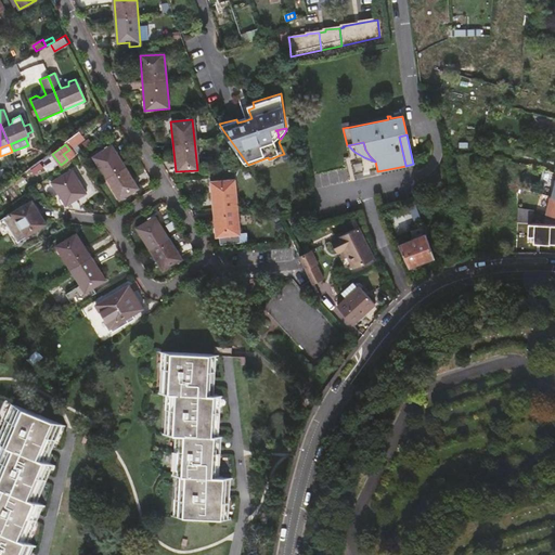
[(91,158),(118,201),(137,190),(111,146),(91,158)]
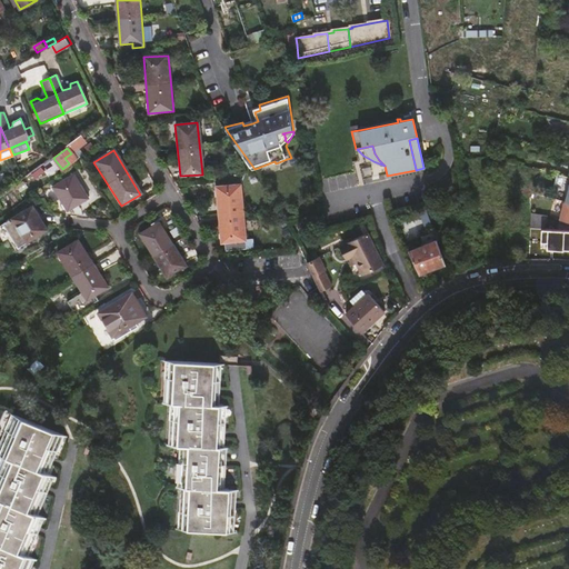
[(275,161),(255,169),(257,172),(276,163),(275,161)]
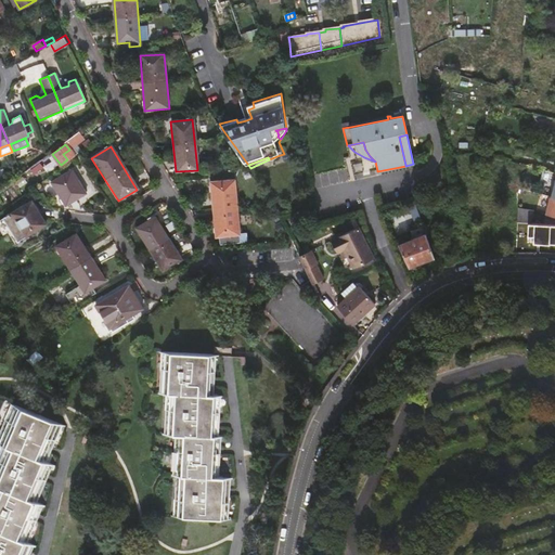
[(51,182),(65,207),(86,195),(71,170),(51,182)]
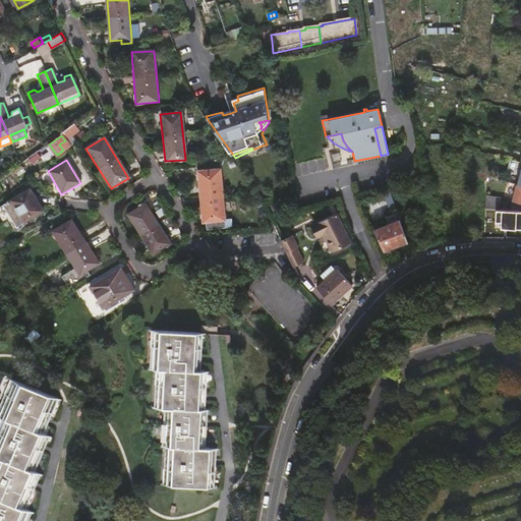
[(205,223),(206,231),(231,228),(230,220),(224,221),(222,195),(219,169),(197,171),(199,197),(201,224),(205,223)]
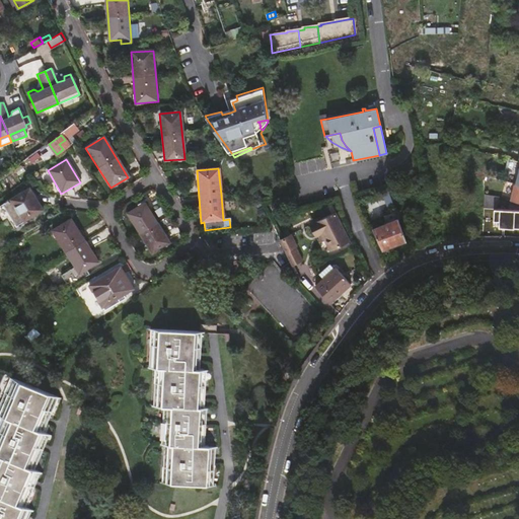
[(27,188),(1,203),(16,227),(43,212),(27,188)]
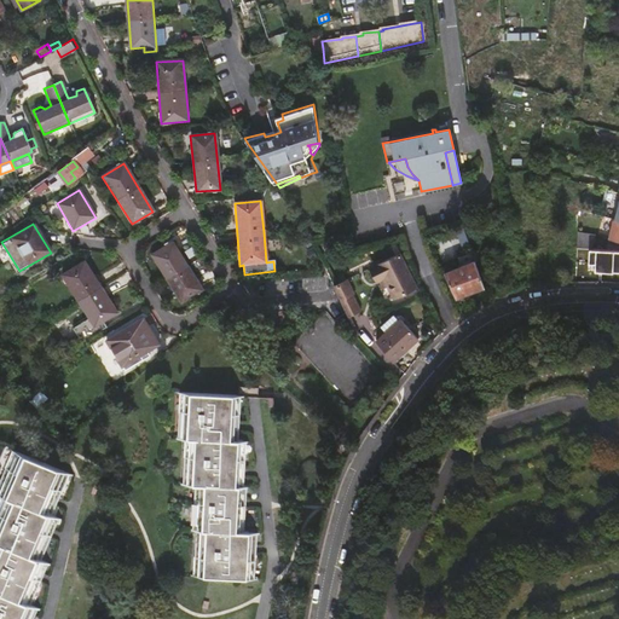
[(467,239),(463,229),(455,230),(460,242),(462,242),(467,239)]
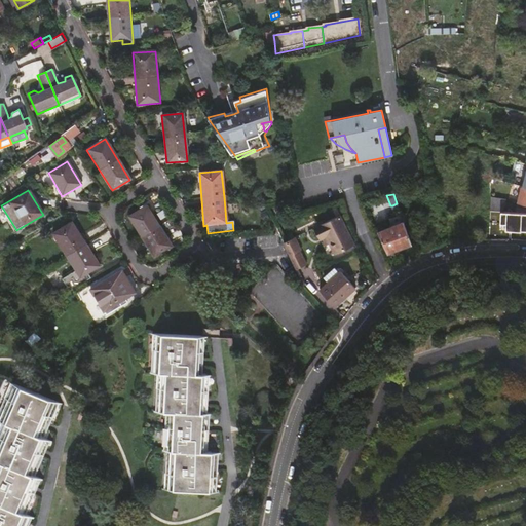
[(489,201),(489,210),(499,211),(504,212),(506,202),(489,201)]
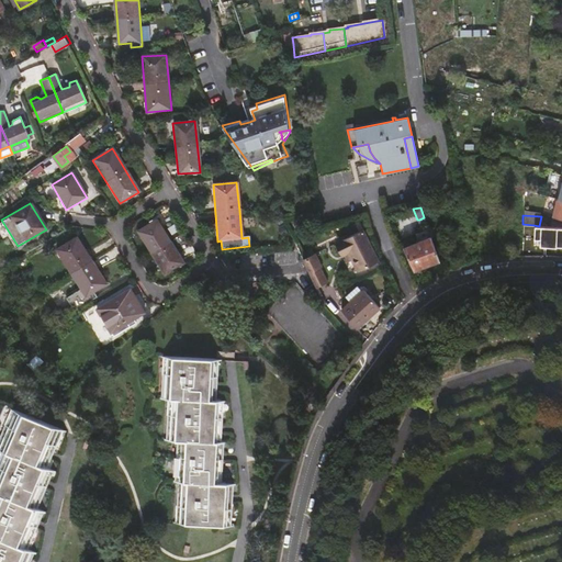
[(561,220),(553,217),(550,227),(561,227),(561,220)]
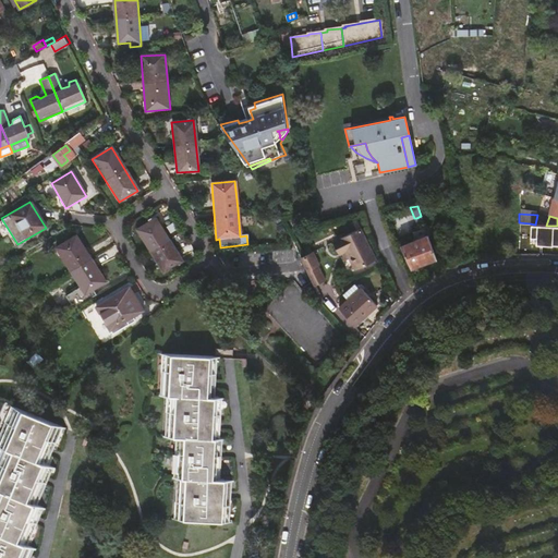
[(135,230),(162,274),(181,262),(155,218),(135,230)]
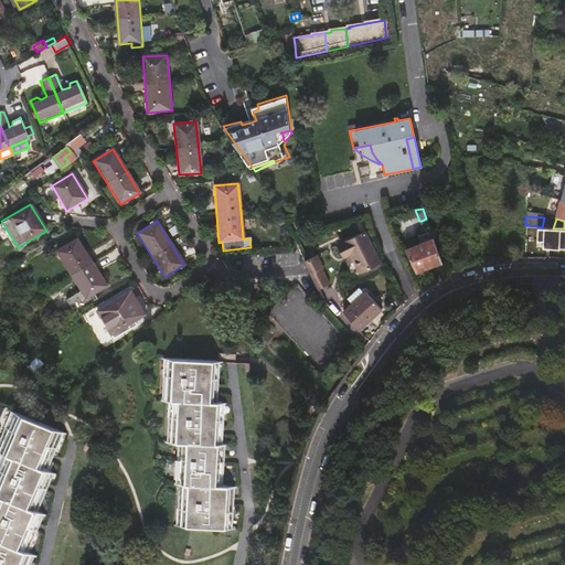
[(564,228),(553,228),(542,227),(536,226),(534,240),(541,241),(540,247),(556,248),(564,248),(564,228)]
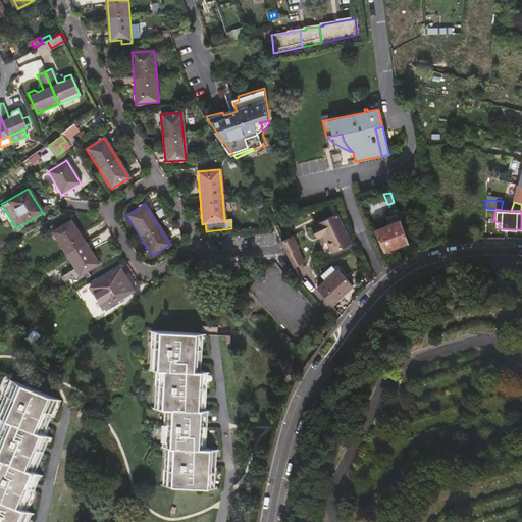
[(384,224),(385,226),(400,220),(398,213),(385,218),(387,223),(384,224)]
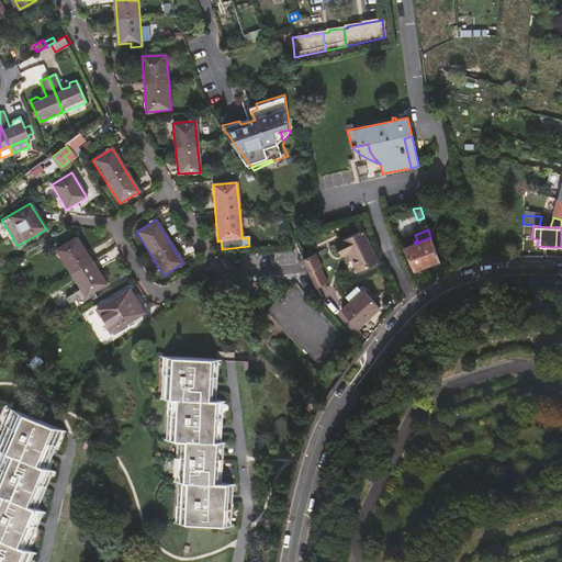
[(363,231),(360,232),(338,243),(347,261),(352,259),(358,270),(378,260),(363,231)]
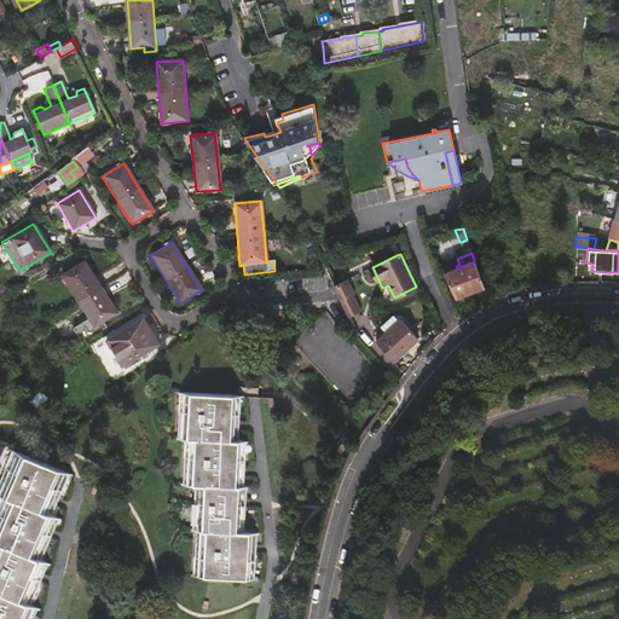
[(445,275),(455,298),(484,285),(474,261),(457,268),(445,275)]
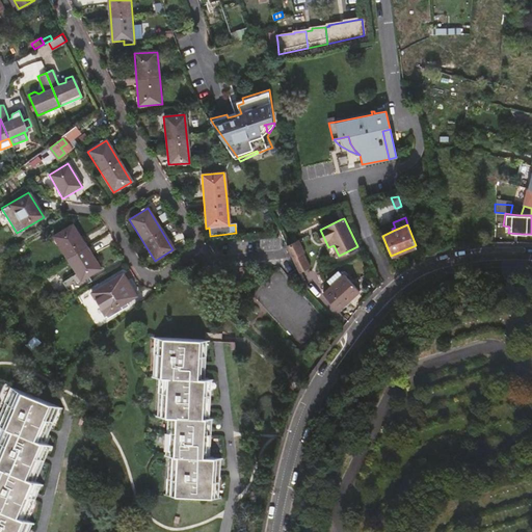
[(94,282),(89,275),(99,270),(73,225),(54,236),(75,273),(63,280),(71,294),(83,287),(94,282)]
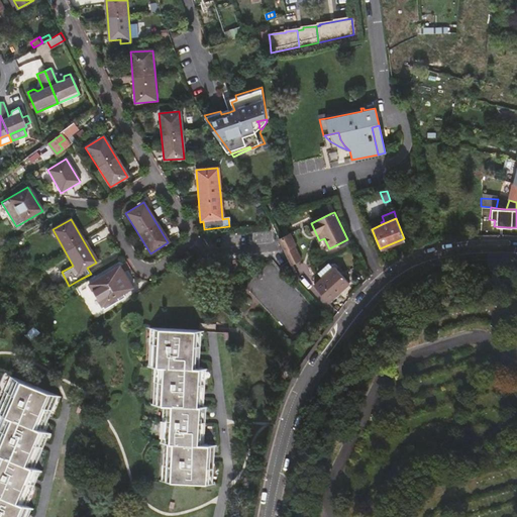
[(291,232),(280,238),(291,265),(293,263),(301,259),(295,244),(297,244),(291,232)]
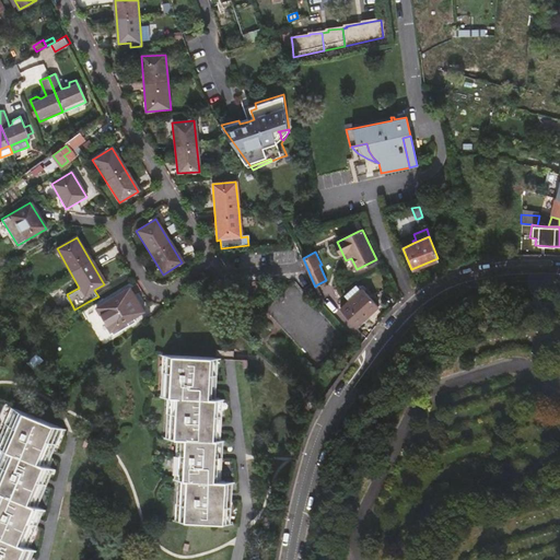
[(345,294),(349,300),(361,289),(357,283),(345,294)]
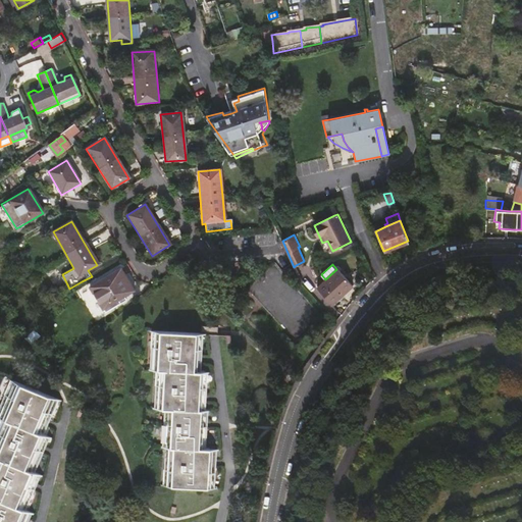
[(294,267),(301,283),(303,281),(296,265),(294,267)]
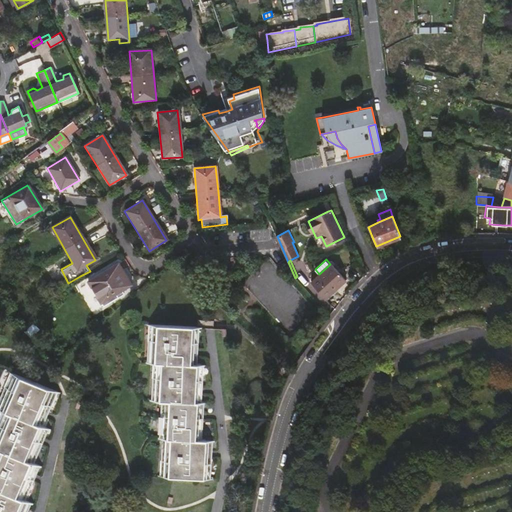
[(91,279),(107,304),(115,300),(113,297),(132,285),(118,263),(91,279)]
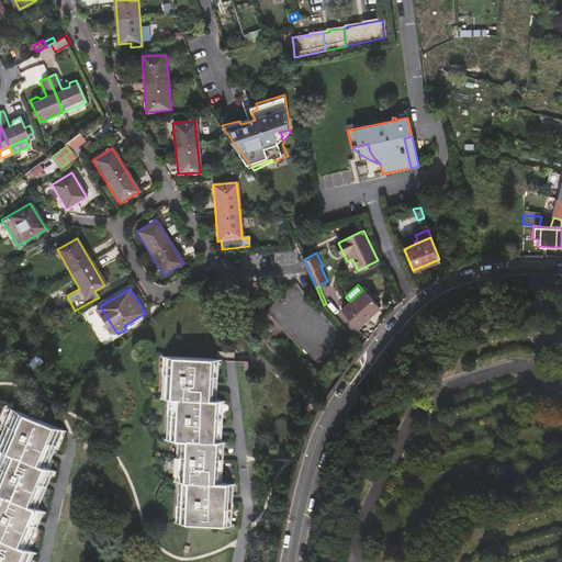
[(341,310),(358,328),(381,307),(363,289),(362,290),(350,301),(341,310)]
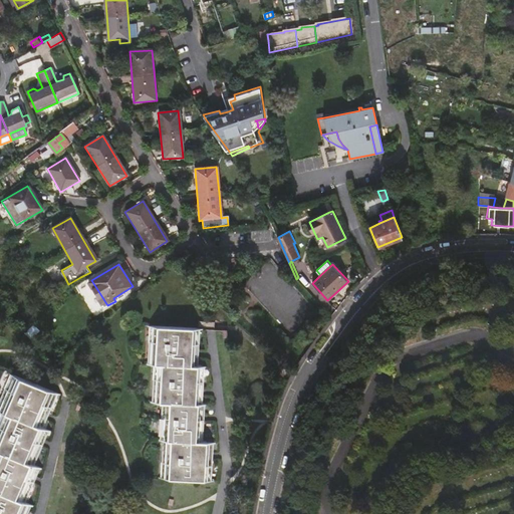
[(195,318),(195,327),(211,327),(211,318),(195,318)]
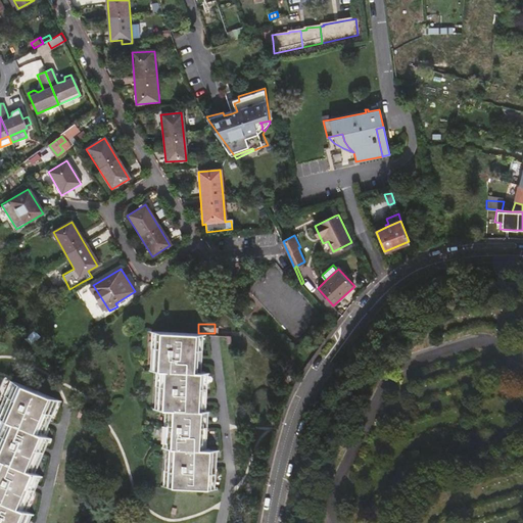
[(167,447),(167,485),(216,485),(216,447),(204,446),(205,409),(202,409),(202,370),(197,370),(198,333),(148,332),(148,370),(154,369),(154,408),(163,408),(163,447),(167,447)]
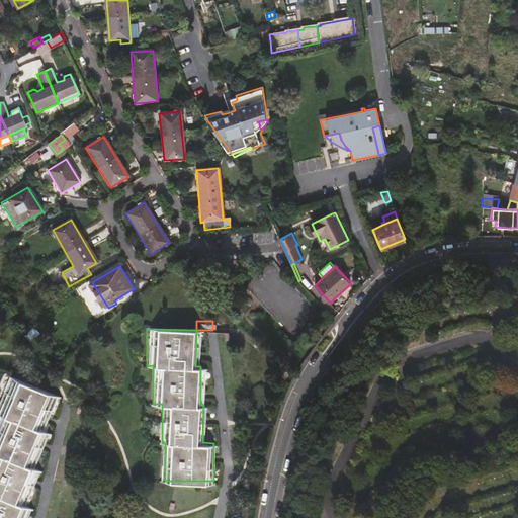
[(42,391),(34,387),(13,378),(0,410),(0,414),(4,416),(0,425),(0,517),(25,517),(29,509),(24,507),(38,471),(32,469),(48,433),(41,431),(44,427),(54,404),(57,397),(42,391)]
